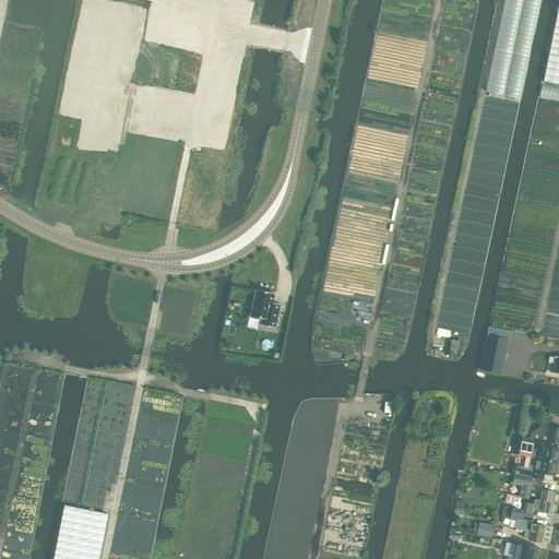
[(122,0),(79,0),(55,120),(78,125),(71,156),(72,156),(72,154),(91,157),(90,159),(97,161),(98,158),(116,163),(116,165),(117,166),(133,83),(133,81),(149,6),(122,0)]
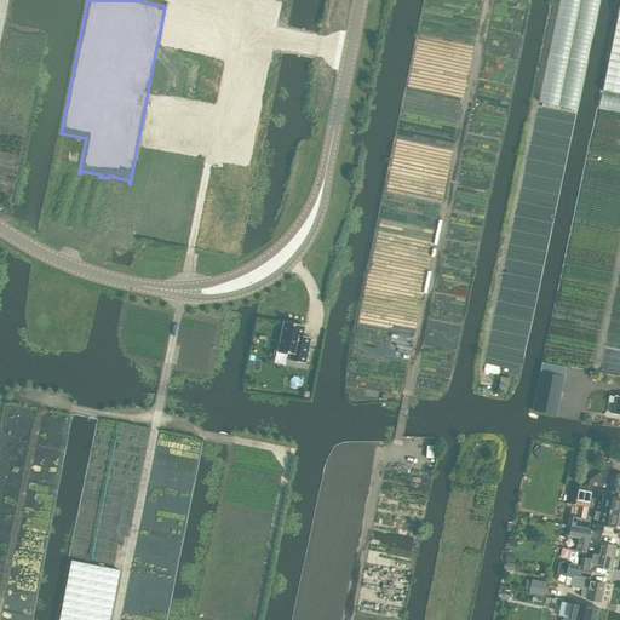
[(619,15),(618,15),(602,92),(619,96),(619,15)]
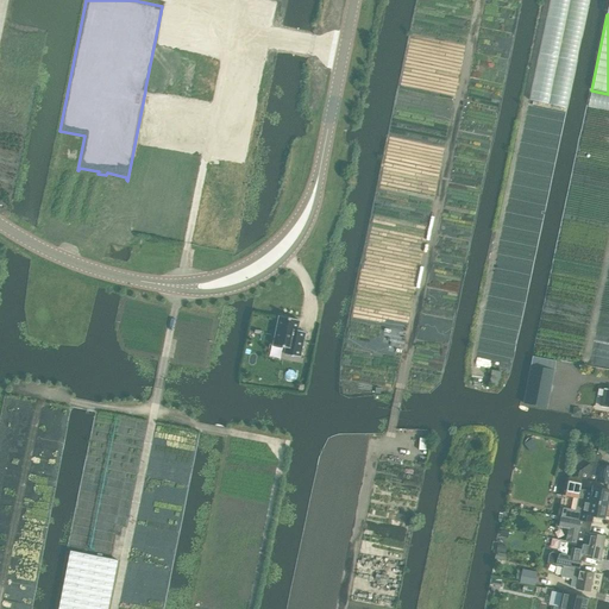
[(281,316),(278,316),(272,345),(286,347),(284,353),(300,357),(305,332),(297,331),(299,320),(281,316)]
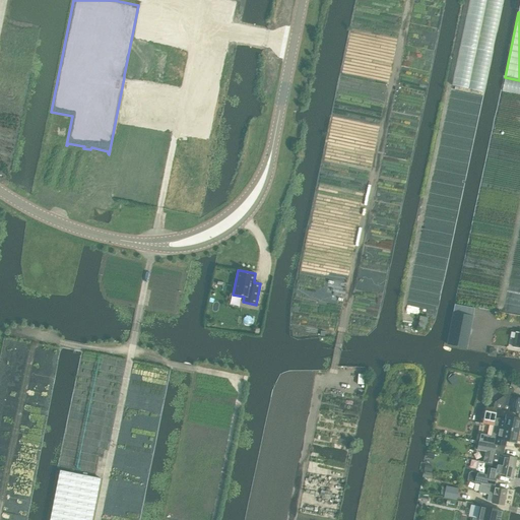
[(447,344),(467,348),(474,309),(454,305),(447,344)]
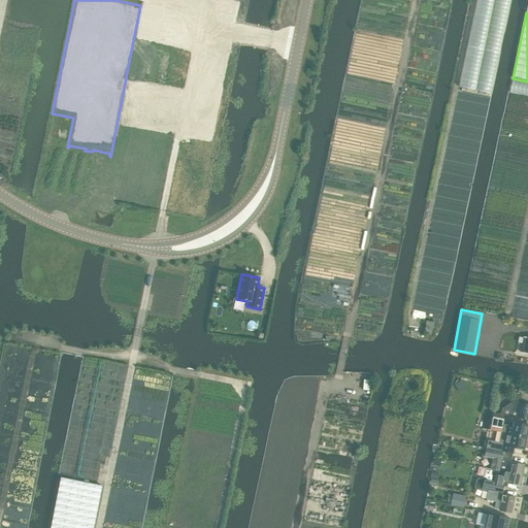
[(435,323),(426,321),(424,333),(433,335),(435,323)]
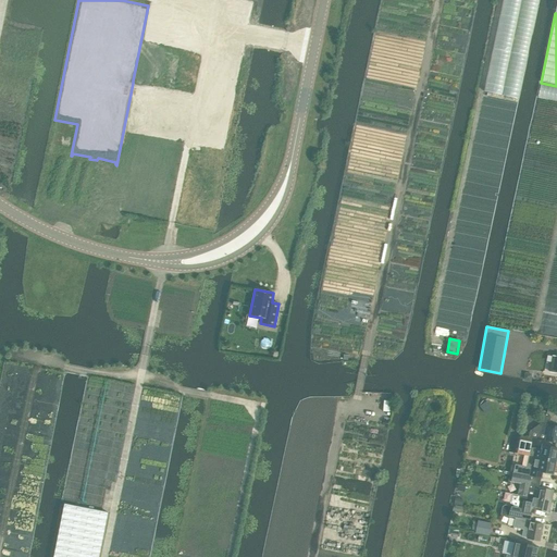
[(542,415),(539,432),(533,431),(532,437),(545,441),(556,443),(556,426),(549,425),(551,417),(542,415)]
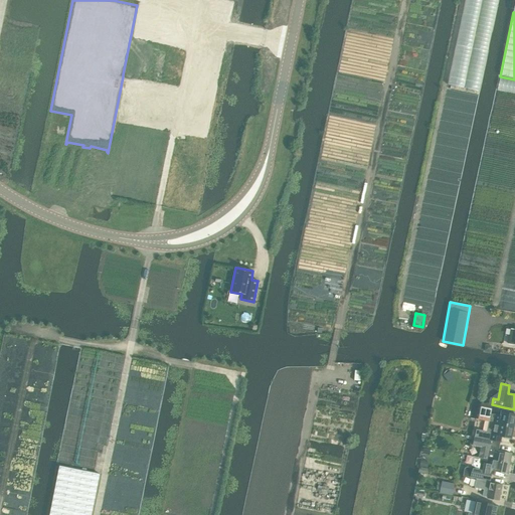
[(477,419),(487,421),(513,426),(514,414),(514,413),(501,411),(500,416),(490,414),(492,405),(480,403),(477,419)]
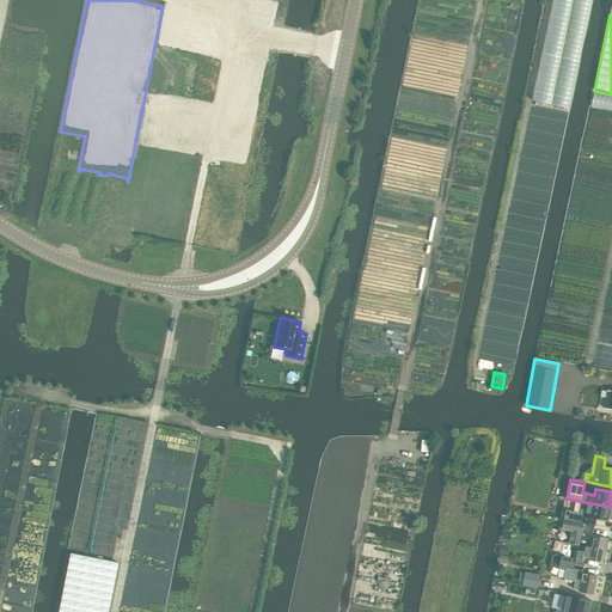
[(563,518),(564,518),(592,524),(594,525),(595,519),(606,521),(610,507),(579,501),(576,513),(564,510),(563,518)]
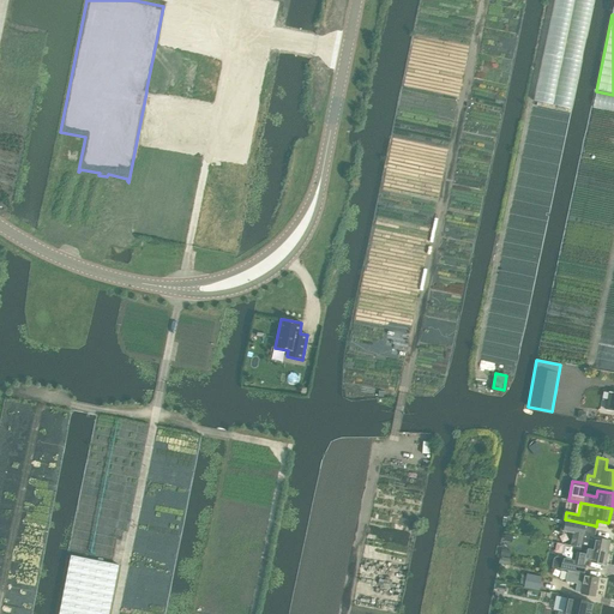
[(573,531),(570,545),(603,552),(606,541),(591,537),(593,533),(594,525),(566,519),(564,530),(573,531)]
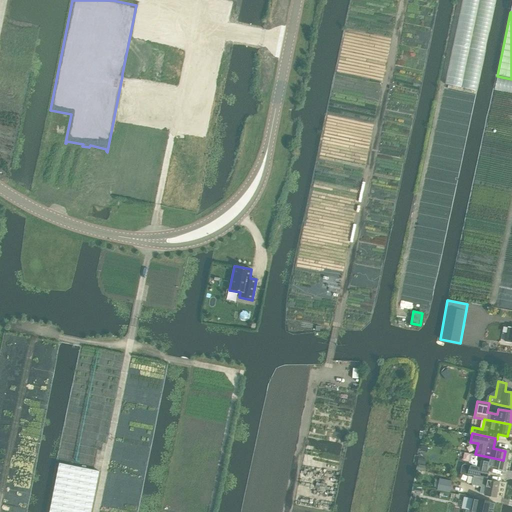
[(460,472),(462,473),(485,478),(488,467),(501,470),(503,460),(475,454),(470,453),(468,461),(469,463),(467,465),(463,464),(461,465),(460,472)]
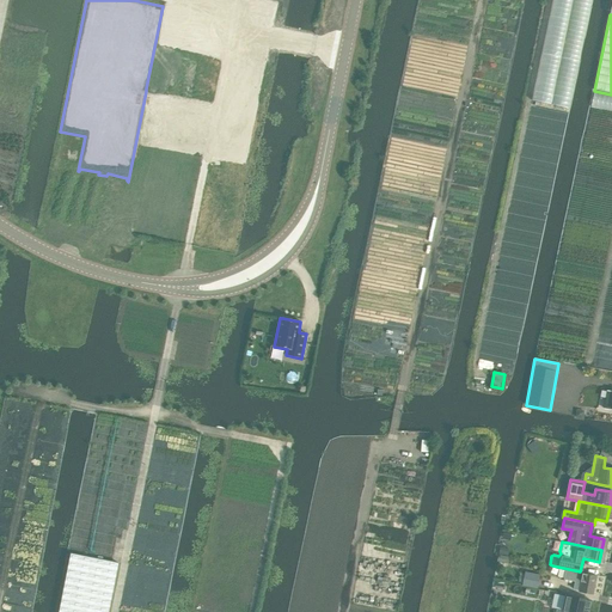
[(108,611),(118,564),(71,555),(59,611),(108,611)]
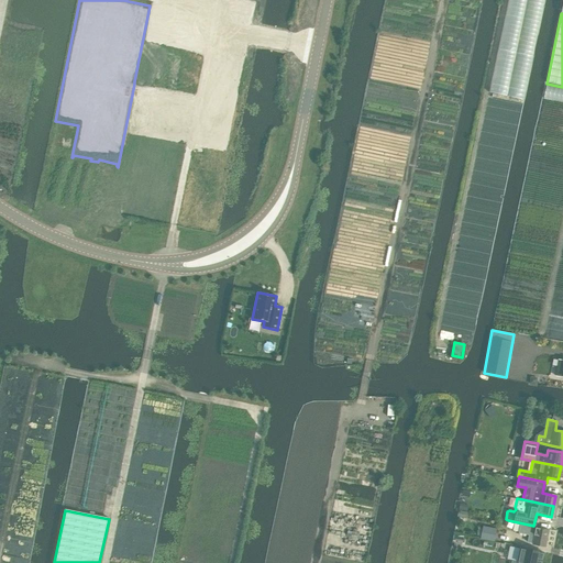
[(520,523),(518,532),(529,534),(527,542),(532,543),(532,544),(545,547),(549,530),(520,523)]
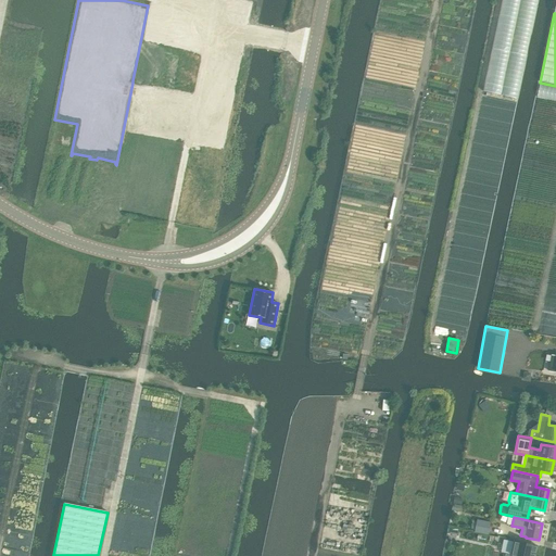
[(474,532),(488,534),(490,522),(477,519),(474,532)]
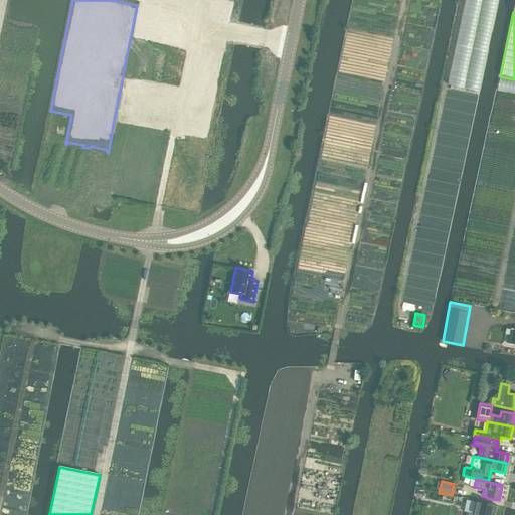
[(495,514),(497,505),(476,501),(473,514),(469,514),(468,514),(495,514)]
